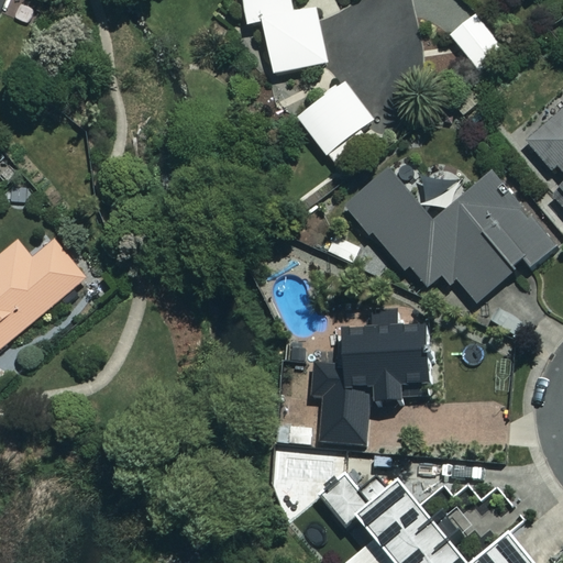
[(241,0),(247,26),(262,23),(272,74),(326,63),(315,9),(293,13),(289,0),(241,0)]
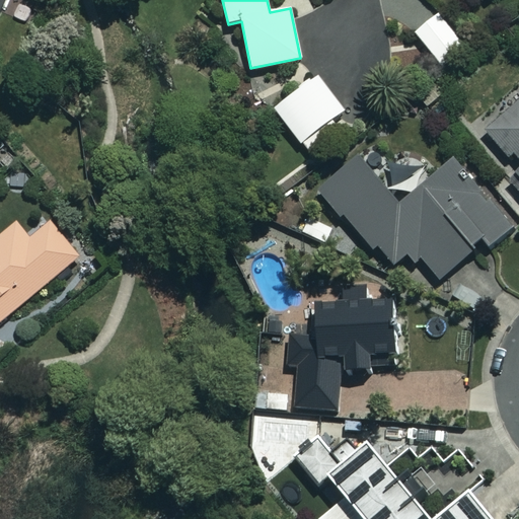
[(466,51),(439,14),(415,32),(442,69),(466,51)]
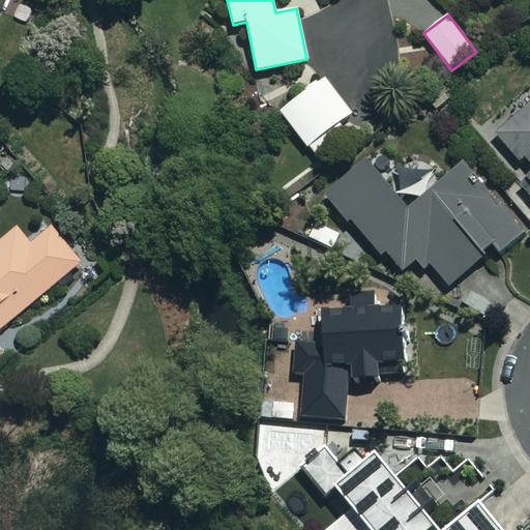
[(352,113),(324,77),(280,112),(315,156),(345,134),(337,124),(352,113)]
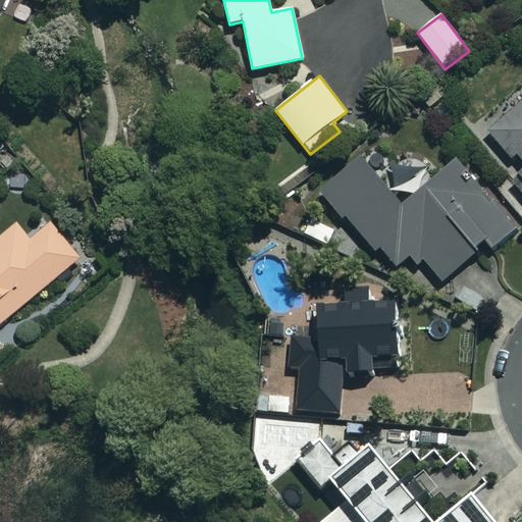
[(521,100),(487,132),(521,170),(521,171),(511,181),(521,194),(521,100)]
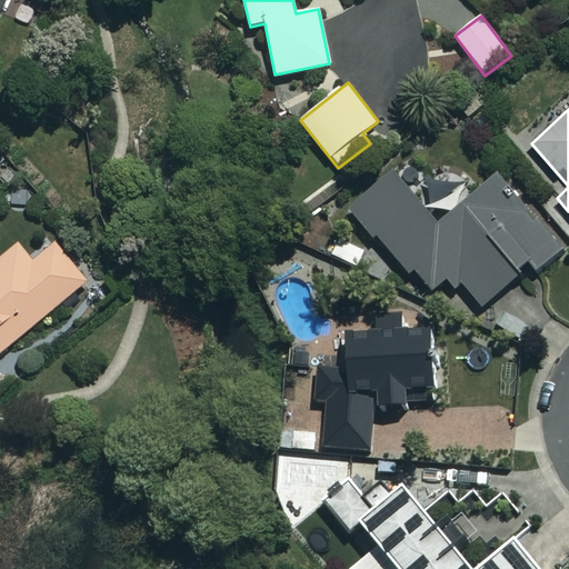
[(439,223),(390,170),(348,209),(428,295),(451,273),(481,307),(529,262),(536,271),(562,247),(495,172),(439,223)]
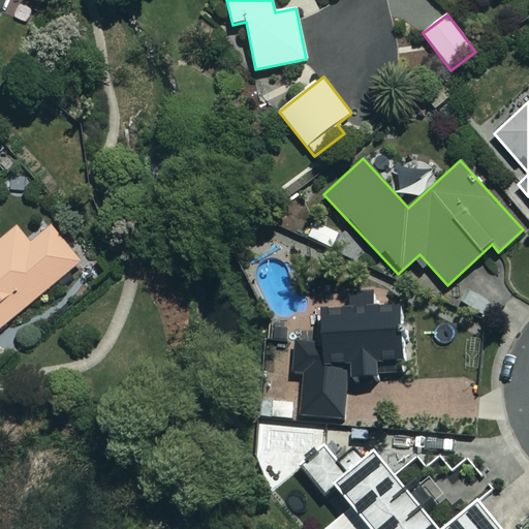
[(30,242),(17,226),(0,240),(0,328),(81,261),(50,225),(30,242)]
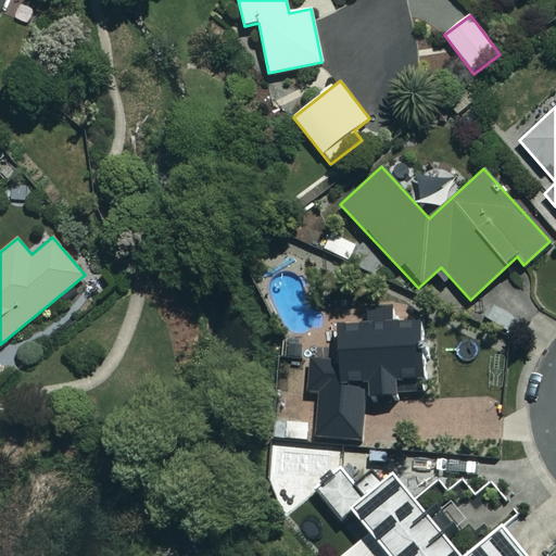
[(421,304),(335,307),(337,361),(308,362),(310,391),(317,391),(318,439),(365,437),(364,396),(396,394),(395,370),(424,369),(421,304)]
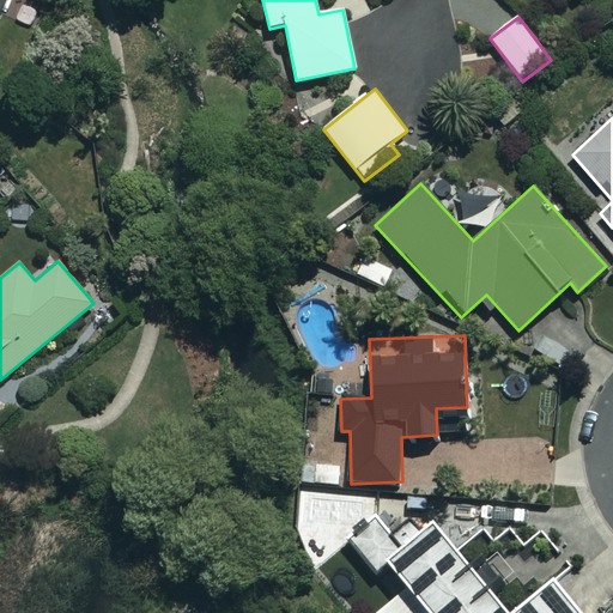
[(399,551),(375,522),(351,542),(376,572),(386,564),(406,588),(375,612),(582,612),(553,577),(510,612),(509,612),(434,522),(399,551)]
